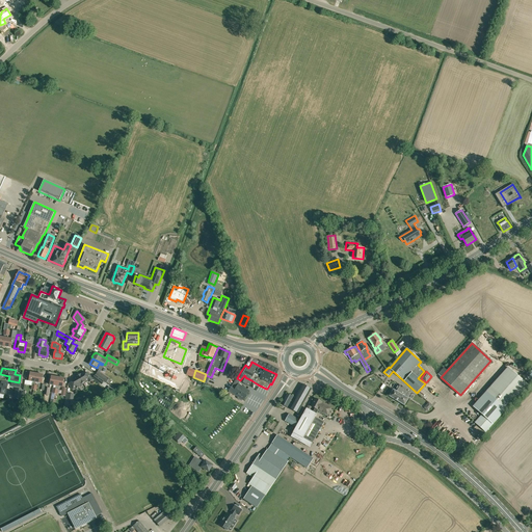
[(79,375),(83,383),(88,380),(89,382),(92,380),(88,373),(85,374),(83,372),(79,375)]
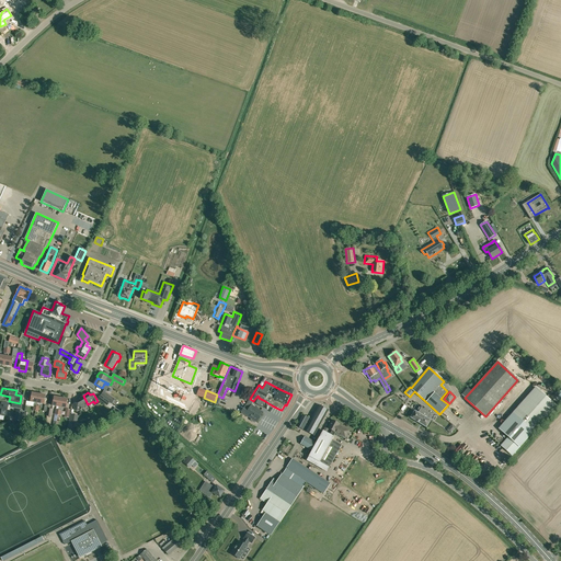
[(110,402),(99,393),(96,397),(107,404),(110,402)]
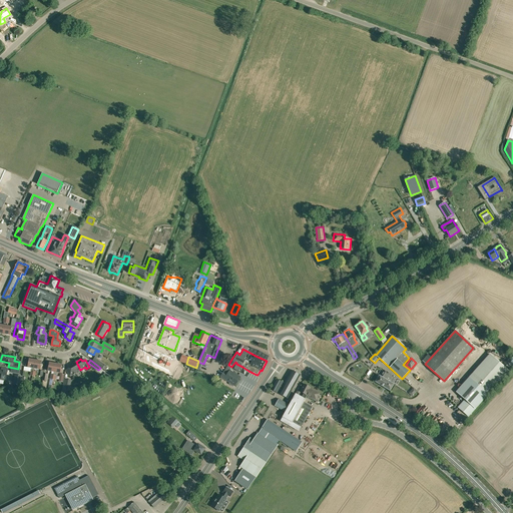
[(70,376),(73,375),(76,373),(80,370),(76,362),(71,365),(72,367),(66,370),(70,376)]
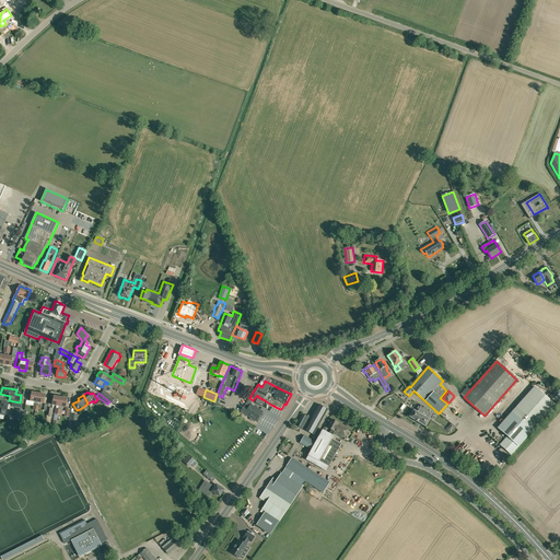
[(59,406),(58,415),(60,415),(61,415),(62,407),(66,407),(68,398),(60,397),(59,406)]
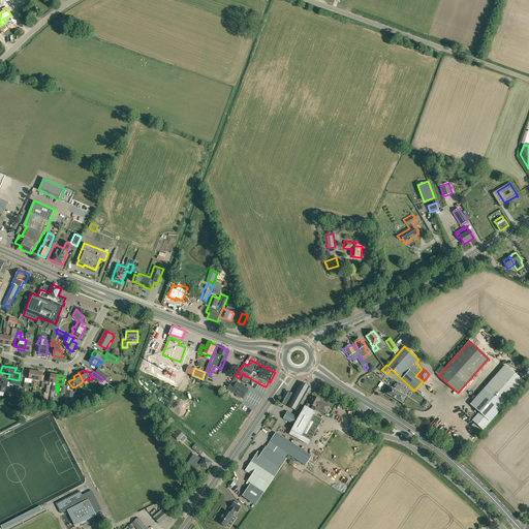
[(236,376),(227,389),(235,394),(241,384),(237,382),(239,379),(236,376)]
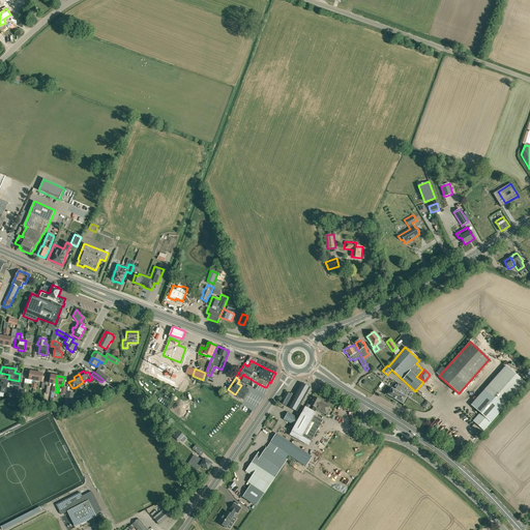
[(7,383),(8,380),(1,379),(1,382),(0,382),(0,391),(4,392),(4,390),(6,391),(7,386),(9,386),(10,383),(7,383)]
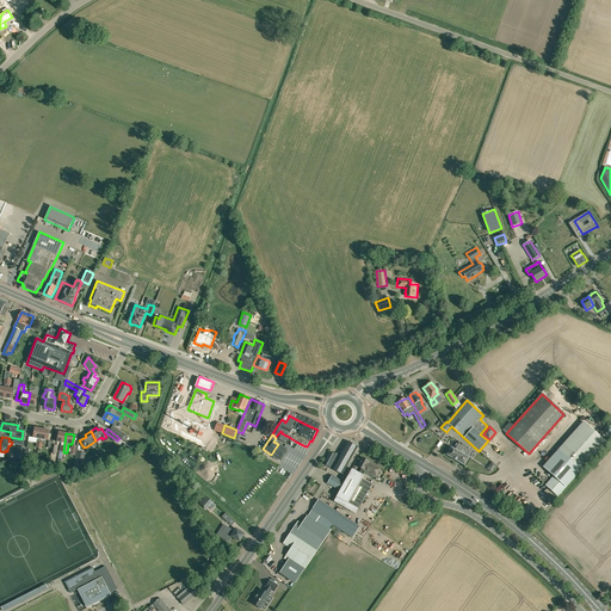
[(343,474),(357,448),(347,442),(339,457),(335,455),(331,452),(323,464),(329,467),(343,474)]
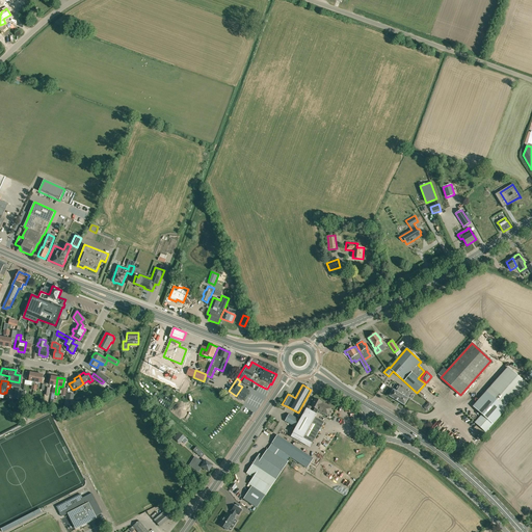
[(399,384),(395,390),(403,394),(398,402),(404,405),(408,399),(407,398),(411,392),(399,384)]
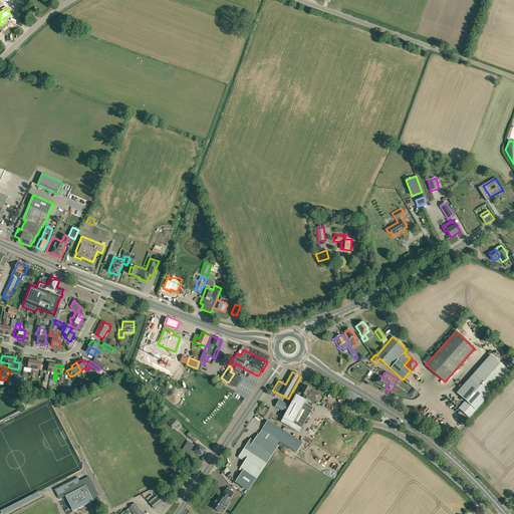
[(234,373),(228,382),(231,383),(230,386),(233,388),(234,387),(235,387),(241,378),(234,373)]
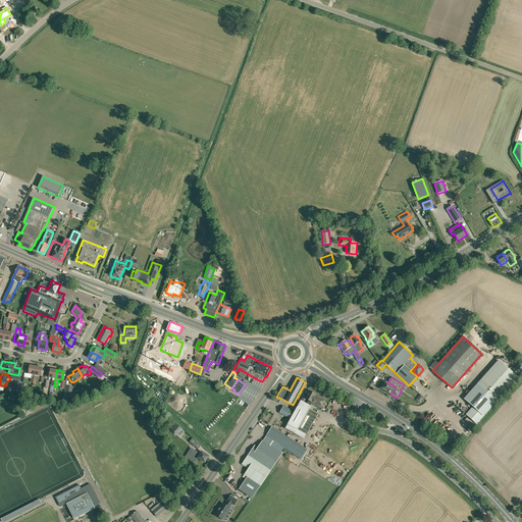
[(382,388),(390,395),(396,386),(387,382),(387,383),(385,382),(382,388)]
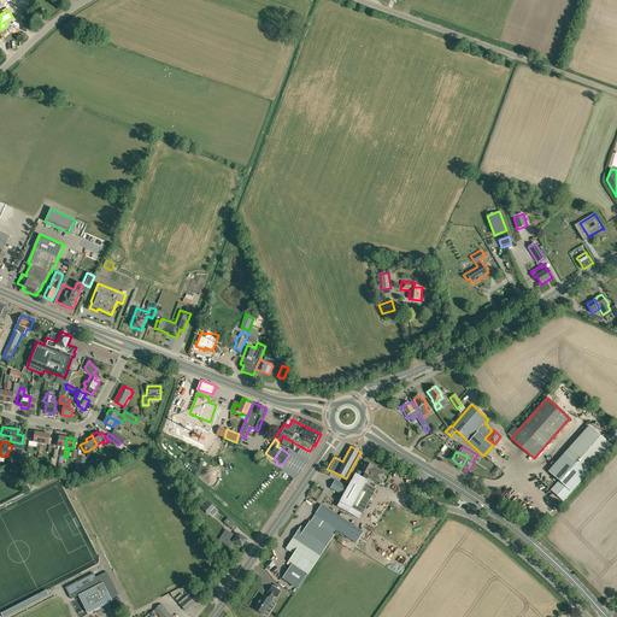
[(560,458),(548,471),(559,481),(557,485),(556,485),(551,489),(564,501),(583,479),(588,474),(565,453),(560,458)]
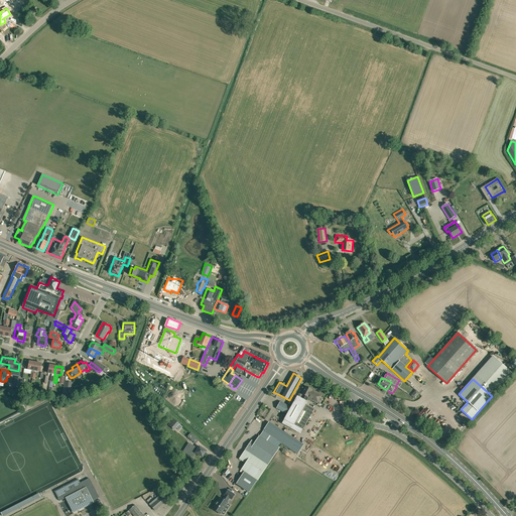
[(312,390),(305,386),(301,394),(305,396),(304,397),(307,399),(311,391),(312,390)]
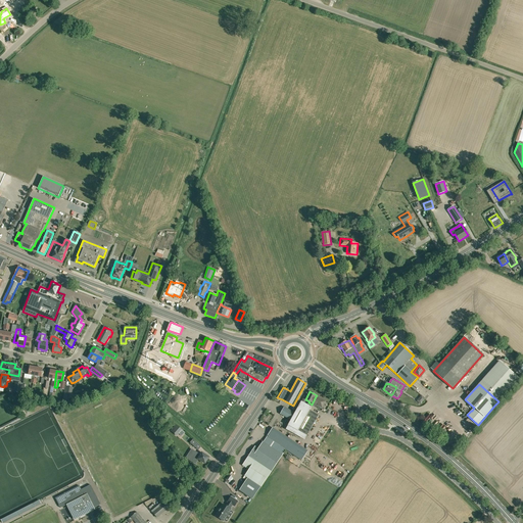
[(326,401),(316,396),(313,403),(322,408),(326,401)]
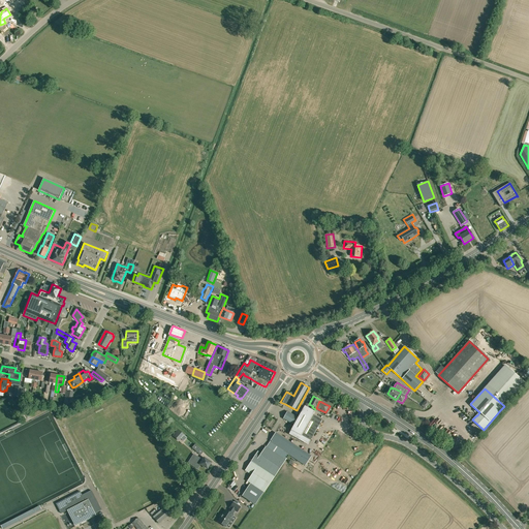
[(314,411),(305,406),(291,430),(301,436),(314,411)]
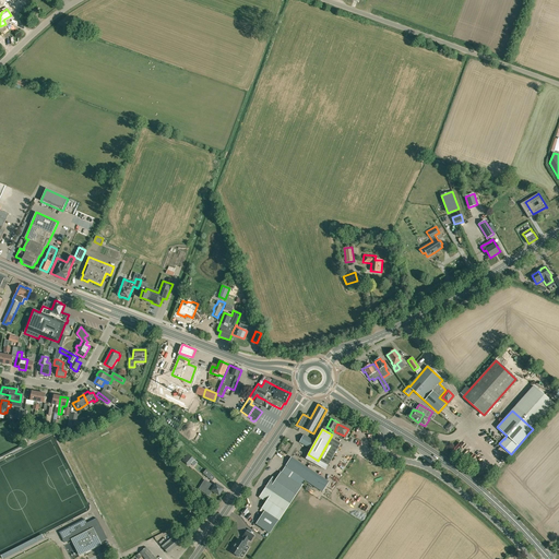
[(310,449),(314,441),(304,436),(300,442),(310,449)]
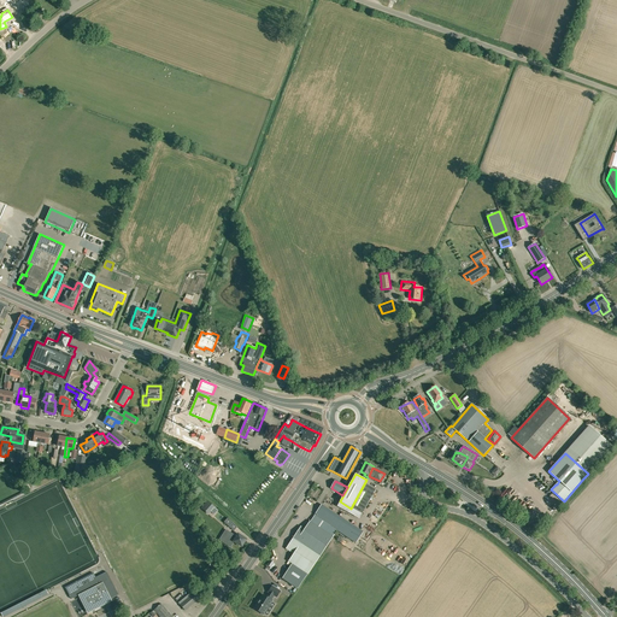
[(376,489),(365,483),(351,507),(362,513),(376,489)]
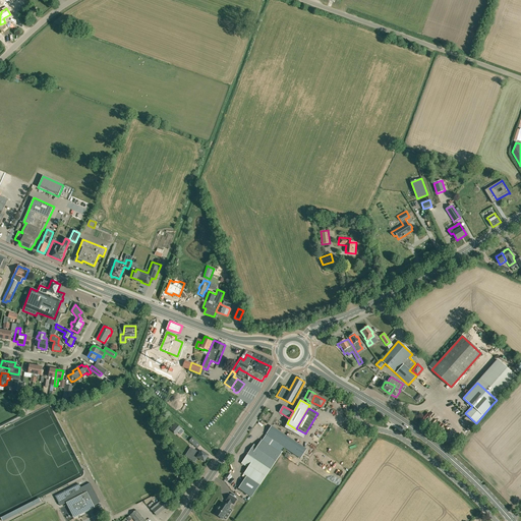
[(174,432),(175,433),(181,427),(179,426),(176,423),(170,429),(174,432)]
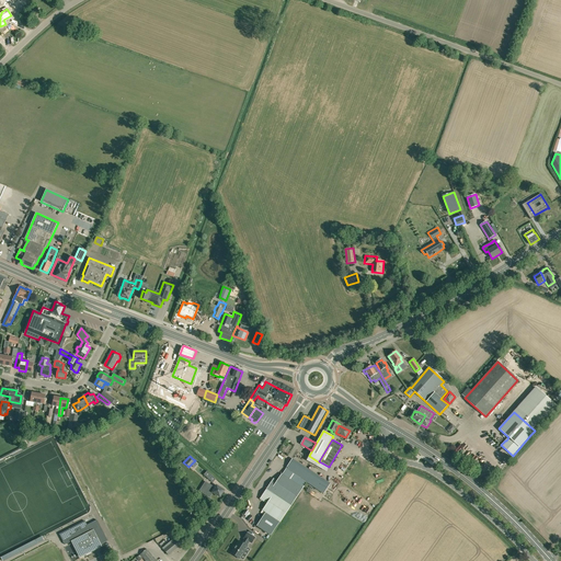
[(286,468),(290,471),(307,482),(323,493),(330,483),(297,461),(297,462),(293,459),(286,468)]
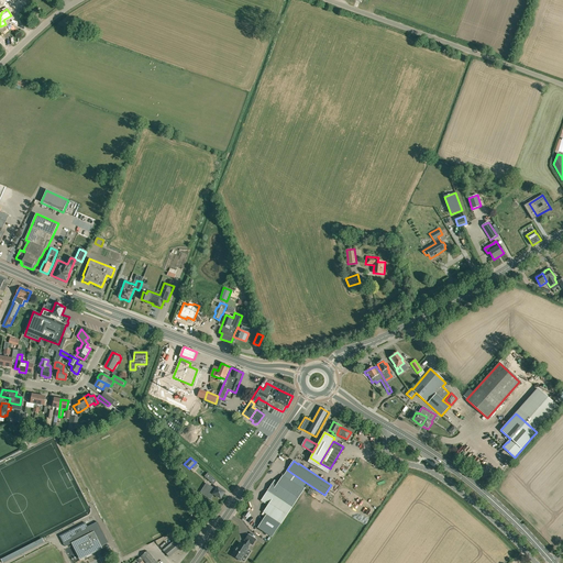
[(304,490),(308,484),(291,473),(287,471),(283,476),(304,490)]
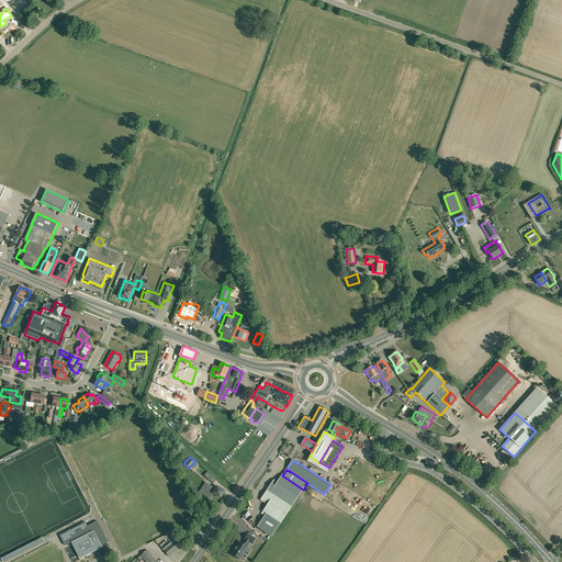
[(216,480),(208,472),(204,475),(213,483),(216,480)]
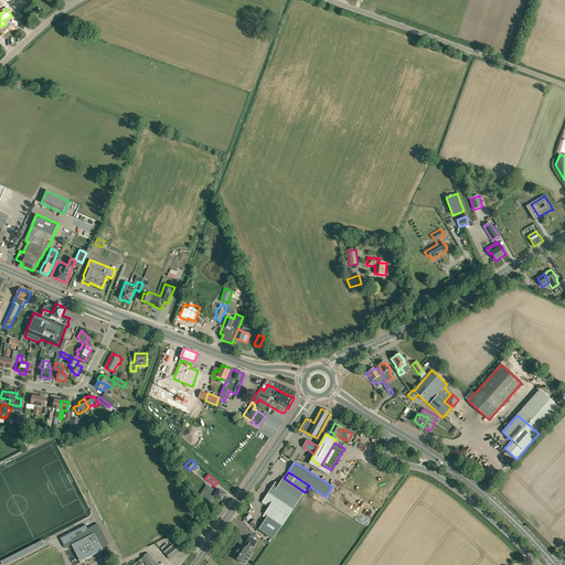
[(268,515),(283,525),(294,509),(305,492),(284,478),(279,484),(275,482),(262,502),(269,508),(265,513),(268,515)]
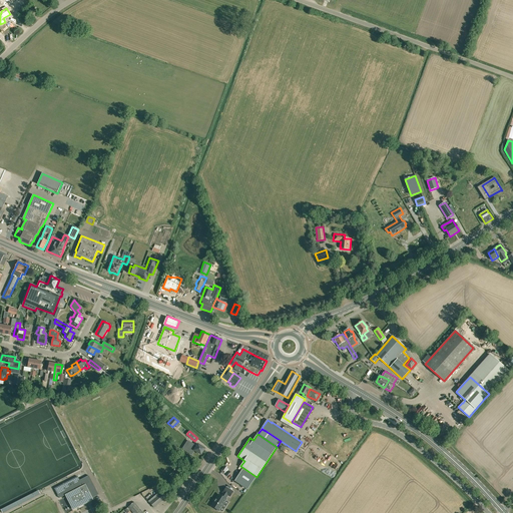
[(200,455),(204,449),(198,445),(196,447),(187,441),(181,449),(191,455),(194,450),(200,455)]
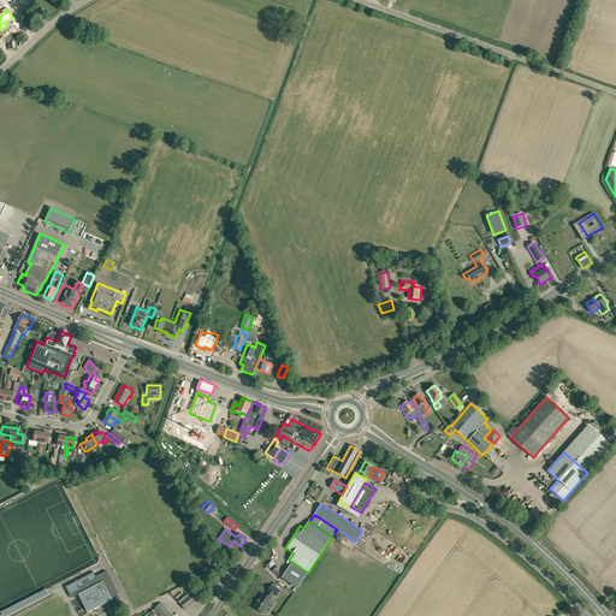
[(298,587),(308,573),(292,562),(283,576),(298,587)]
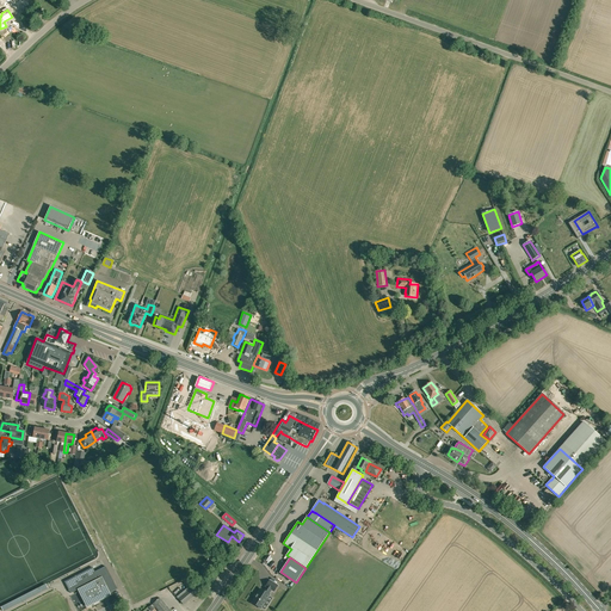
[(69,580),(75,591),(91,584),(92,585),(81,591),(87,605),(107,594),(107,593),(110,592),(110,593),(117,590),(105,567),(96,572),(94,571),(93,568),(91,569),(78,575),(69,580)]
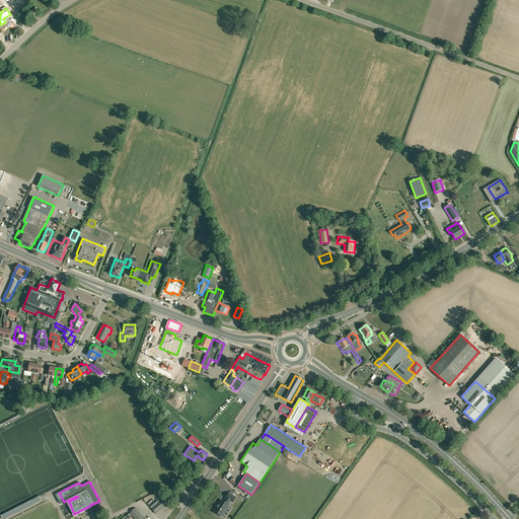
[(219,503),(211,514),(218,518),(226,508),(225,507),(227,504),(230,505),(233,500),(226,495),(223,501),(221,504),(219,503)]
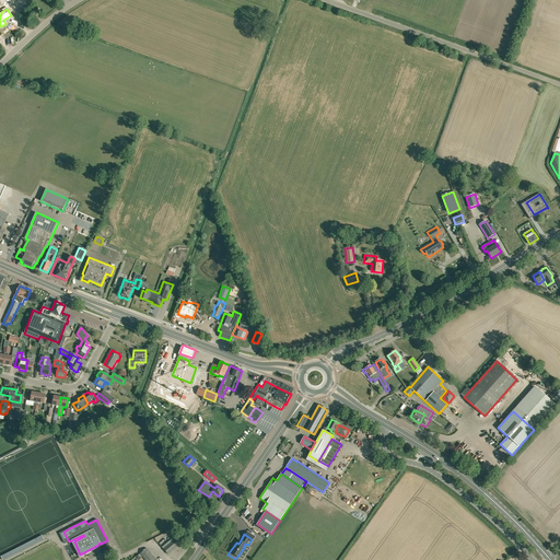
[(167,555),(183,541),(178,536),(173,540),(163,549),(167,555)]
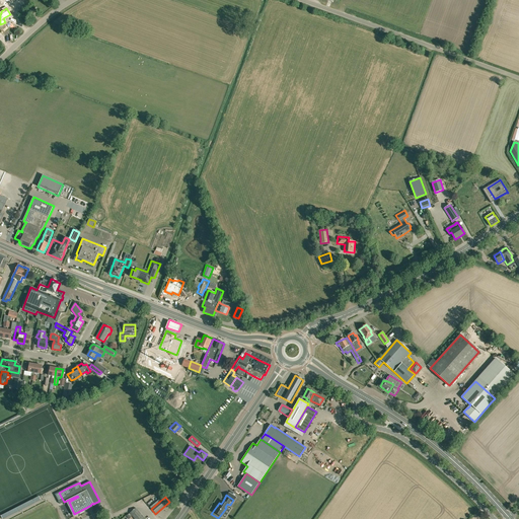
[(130,513),(134,518),(144,518),(145,518),(136,508),(130,513)]
